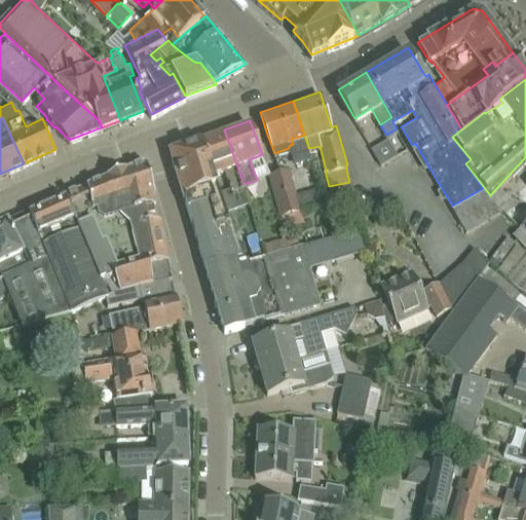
[(231,189),(243,184),(224,130),(200,139),(213,173),(224,169),(229,185),(231,189)]
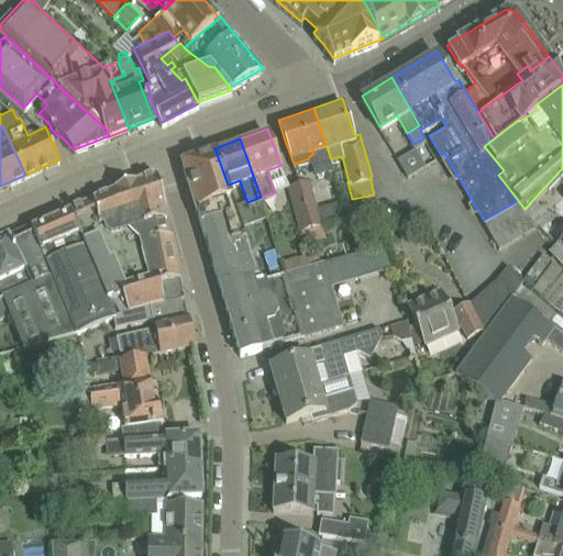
[(234,202),(228,185),(214,148),(185,159),(183,159),(186,174),(221,288),(258,277),(241,222),(234,202)]
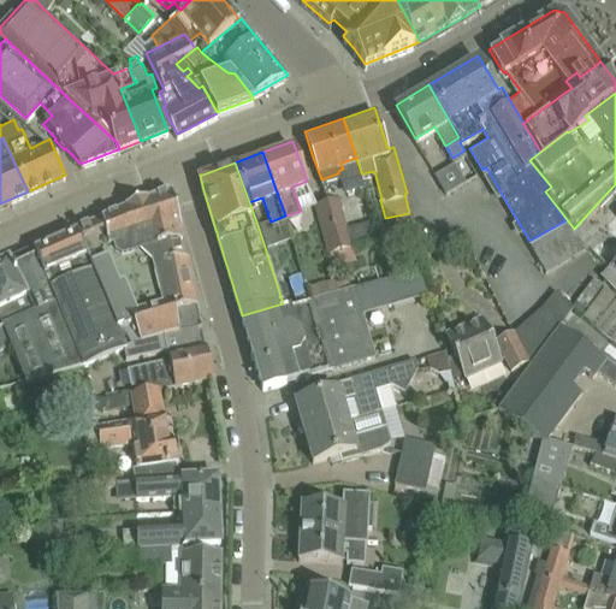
[(197,300),(182,224),(177,207),(171,187),(101,216),(105,228),(95,231),(81,237),(92,261),(107,254),(119,282),(124,279),(136,309),(147,350),(166,347),(164,331),(199,321),(200,321),(196,301),(197,300)]
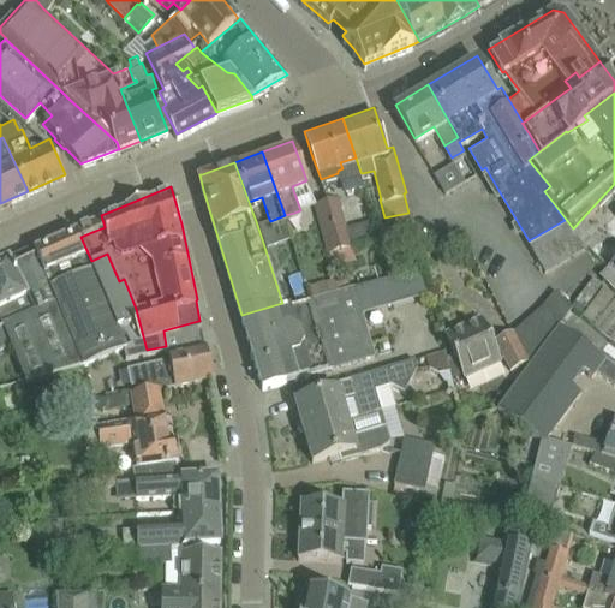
[(346,221),(344,213),(338,194),(314,200),(327,249),(329,249),(350,243),(352,242),(346,221)]
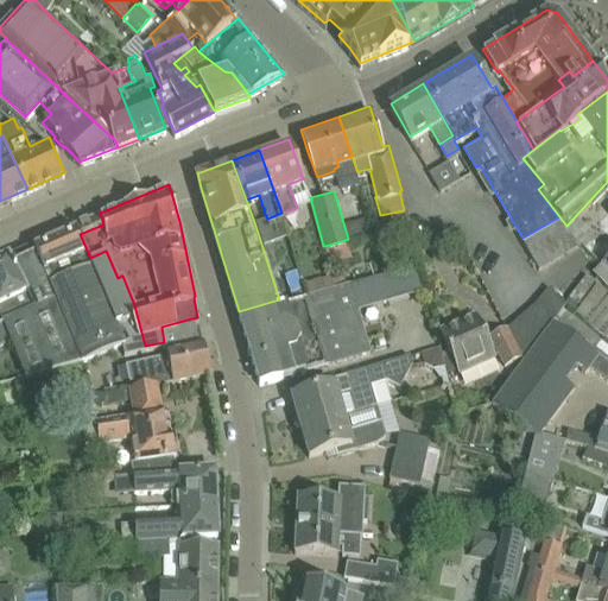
[(118,278),(106,251),(90,258),(80,234),(94,228),(103,225),(100,213),(75,223),(32,241),(36,248),(81,358),(124,340),(125,350),(145,346),(134,305),(122,276),(118,278)]
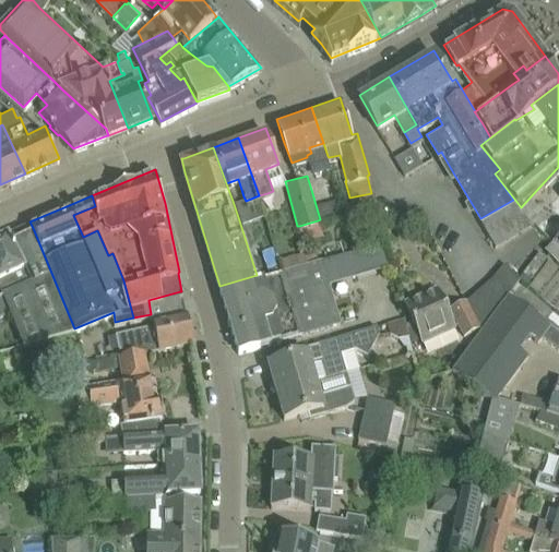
[(558,211),(552,218),(531,196),(521,207),(552,239),(558,231),(558,211)]
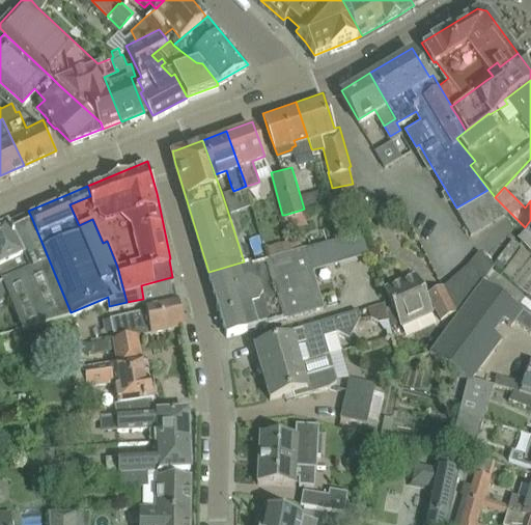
[(307,220),(302,210),(284,215),(287,226),(307,220)]
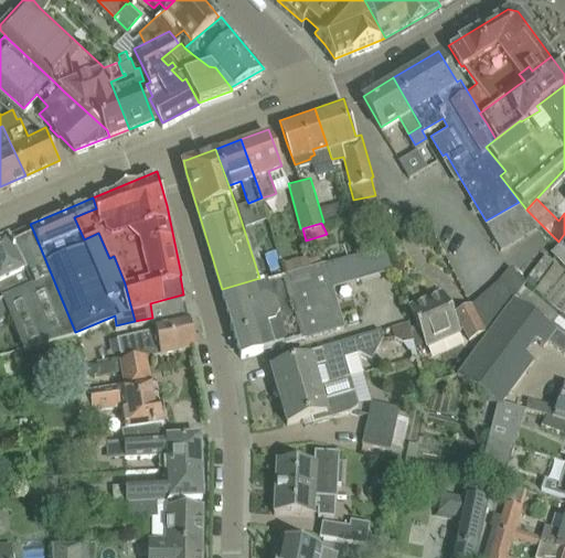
[(0,233),(0,319),(43,297),(61,330),(72,324),(31,227),(10,237),(6,231),(0,233)]
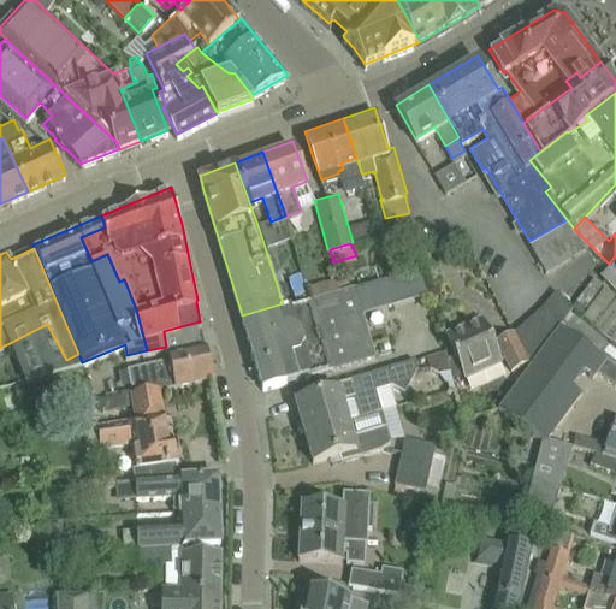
[(593,273),(568,306),(578,313),(603,281),(593,273)]
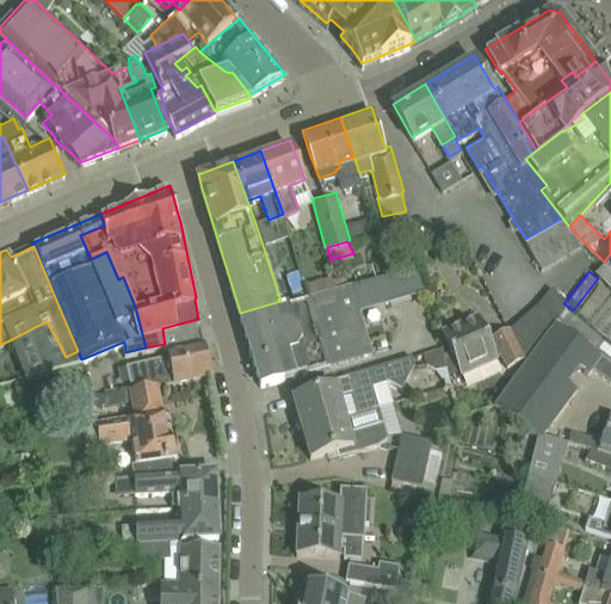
[(377,273),(349,282),(345,272),(334,275),(337,285),(281,301),(240,313),(260,383),(283,376),(329,363),(372,350),(358,302),(384,295),(377,273)]
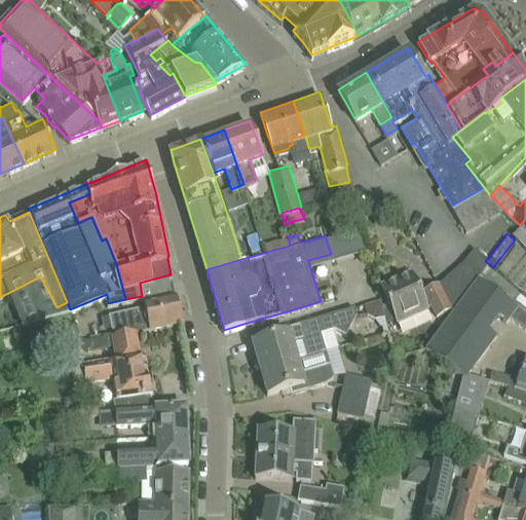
[(525,249),(517,242),(497,267),(525,291),(525,249)]
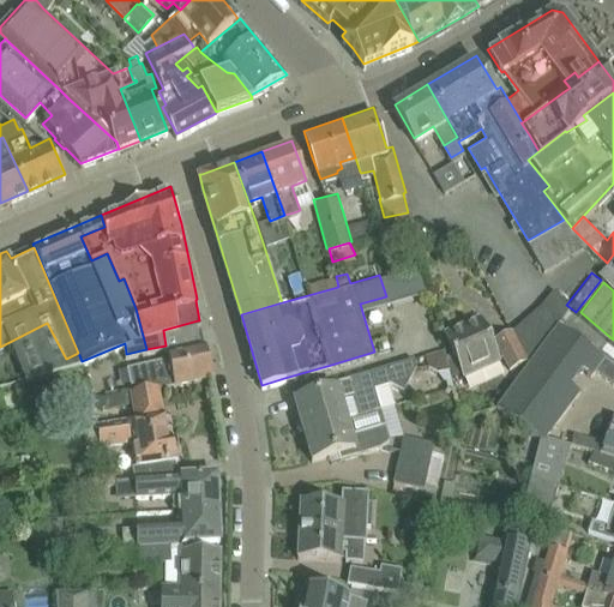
[(528,359),(494,403),(540,437),(540,436),(543,433),(546,431),(578,386),(572,382),(582,367),(587,370),(588,368),(590,370),(594,365),(613,380),(613,412),(612,412),(603,438),(575,431),(571,442),(594,446),(601,449),(613,452),(613,346),(567,307),(561,317),(559,319),(558,319),(528,359)]
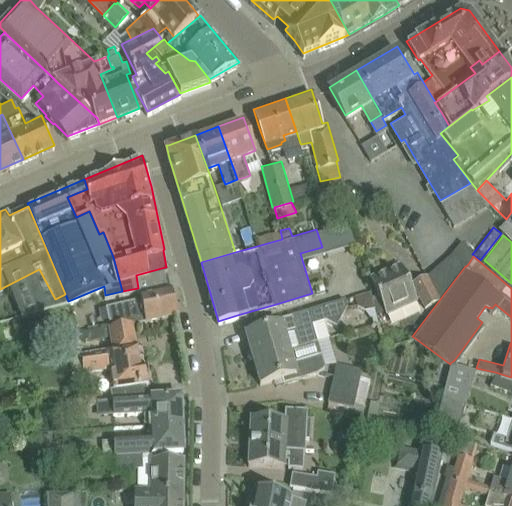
[(415,298),(408,280),(400,261),(371,274),(379,292),(379,293),(386,309),(387,310),(415,298)]
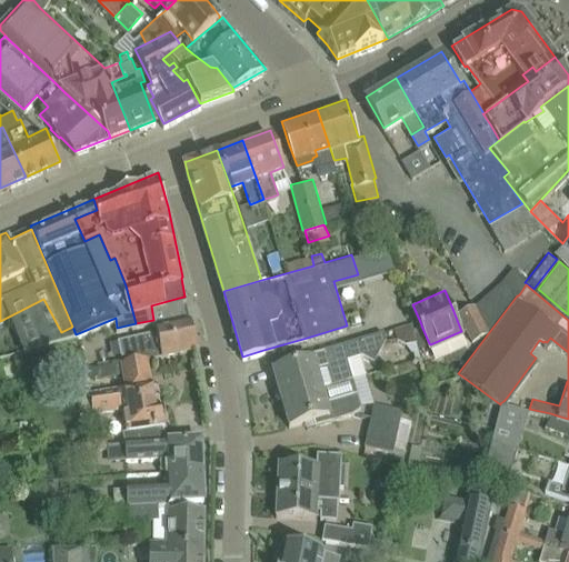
[(471,337),(487,330),(476,303),(459,310),(471,337)]
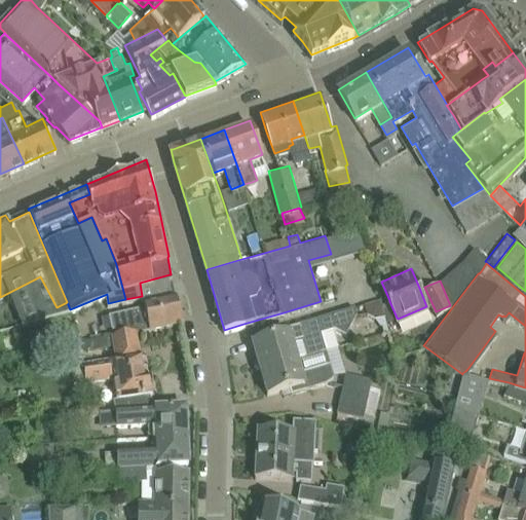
[(145,308),(140,309),(140,305),(108,312),(111,327),(115,326),(116,332),(136,329),(136,331),(182,321),(176,293),(143,299),(145,308)]
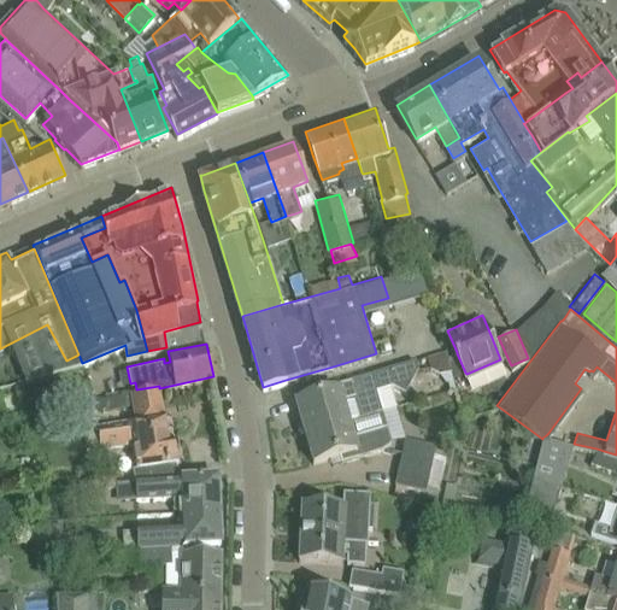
[(446,347),(427,353),(430,365),(440,370),(446,379),(454,376),(452,367),(450,356),(446,347)]
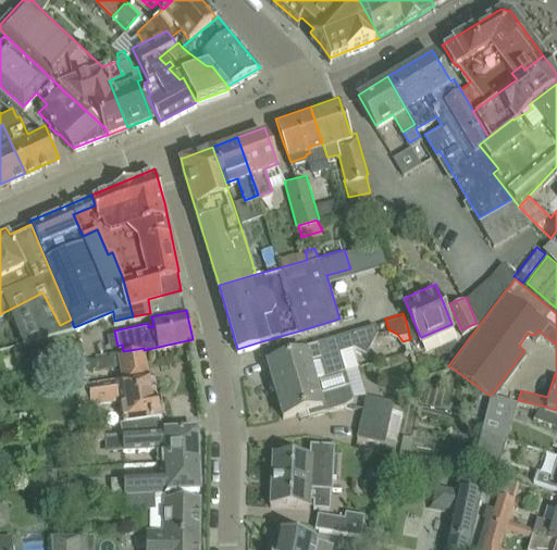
[(48,314),(38,320),(41,328),(53,325),(48,314)]
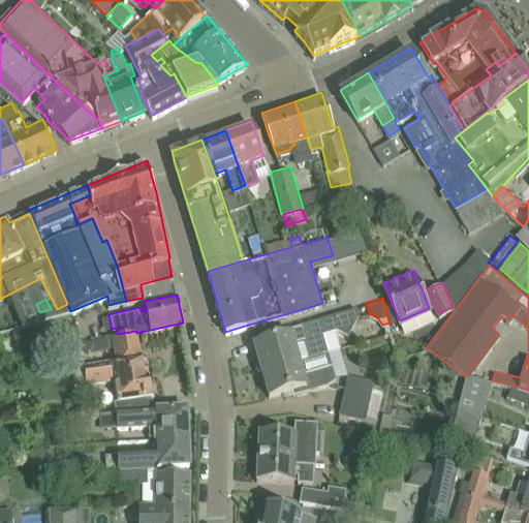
[(29,304),(19,309),(23,317),(34,314),(29,304)]
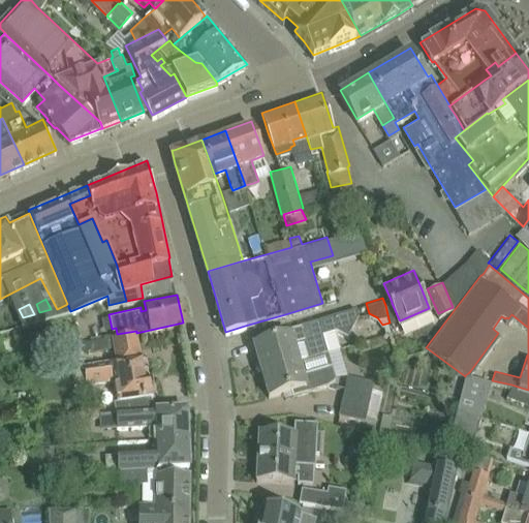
[(348,334),(359,313),(356,305),(318,317),(274,331),(276,336),(274,337),(253,343),(261,368),(327,349),(327,348),(331,347),(325,331),(333,329),(337,328),(348,334)]
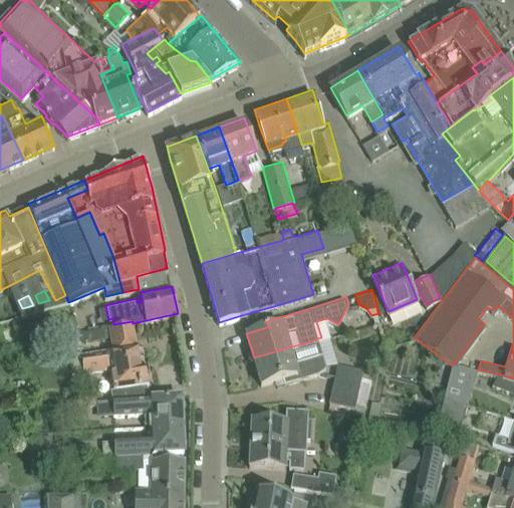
[(72,356),(70,361),(71,365),(77,372),(109,368),(114,390),(149,382),(146,364),(144,364),(140,343),(137,344),(133,323),(133,321),(113,324),(107,325),(110,340),(113,339),(114,346),(99,350),(98,345),(93,346),(94,349),(81,352),(81,351),(75,352),(72,356)]
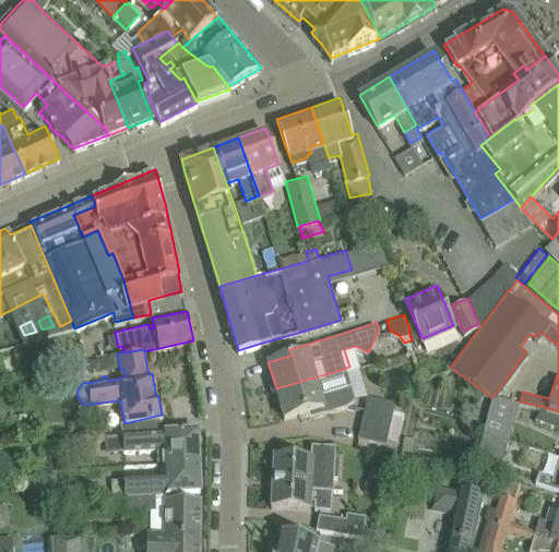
[(349,384),(345,369),(276,388),(284,416),(306,409),(308,416),(345,405),(354,397),(349,384)]
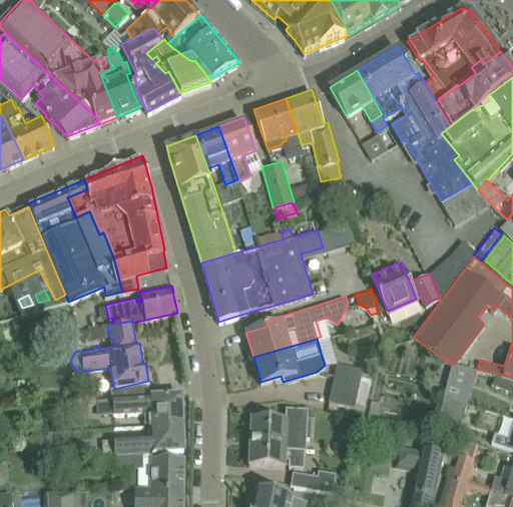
[(459,399),(470,367),(454,362),(451,364),(444,394),(459,399)]
